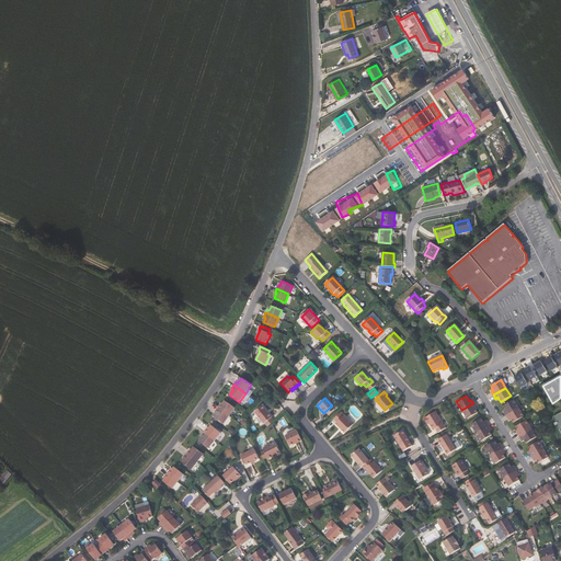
[(506,411),(503,412),(505,415),(518,408),(513,399),(503,405),(505,410),(506,411)]
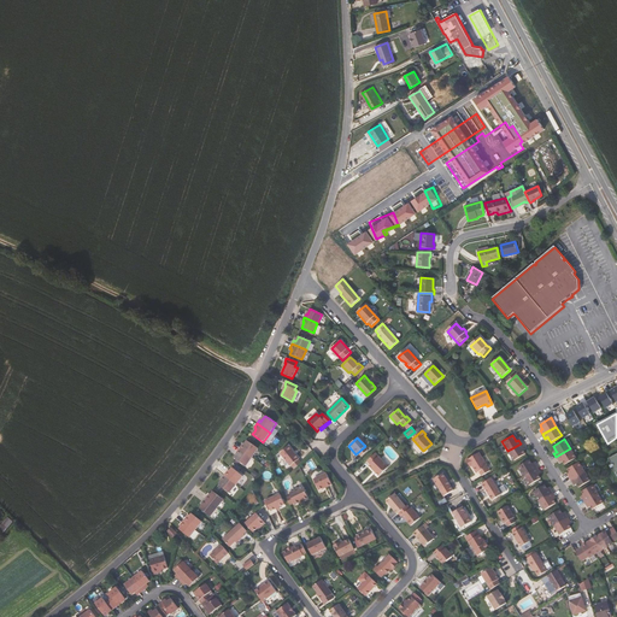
[(244,446),(241,445),(239,448),(252,458),(258,448),(247,441),(245,444),(244,446)]
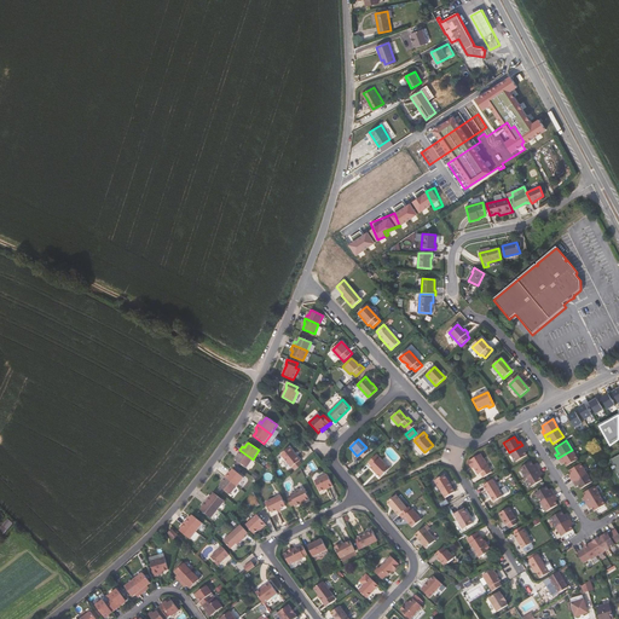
[(524,449),(522,445),(509,452),(515,462),(526,455),(524,451),(522,450),(524,449)]
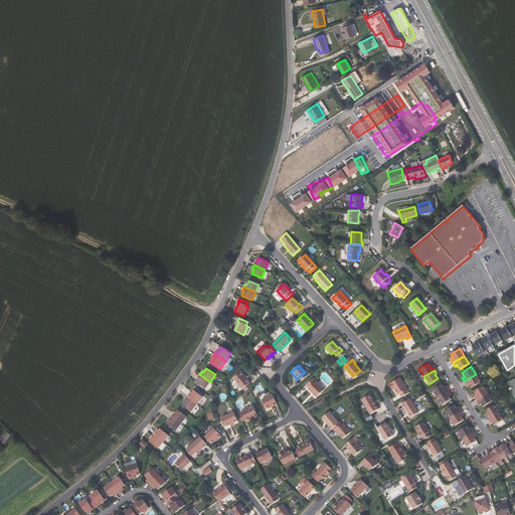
[(196,382),(205,389),(210,382),(199,374),(197,377),(199,378),(197,381),(196,382)]
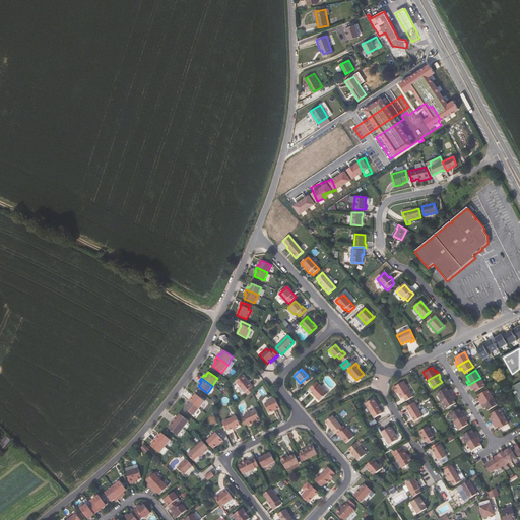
[(473,389),(475,391),(484,386),(480,378),(468,385),(470,388),(472,387),(473,389)]
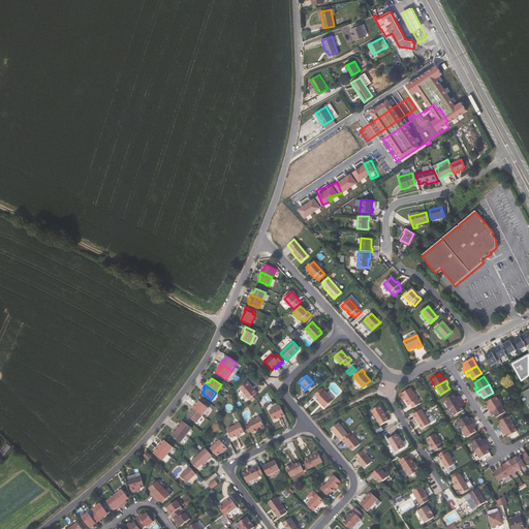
[(241,392),(248,400),(256,394),(248,385),(241,392)]
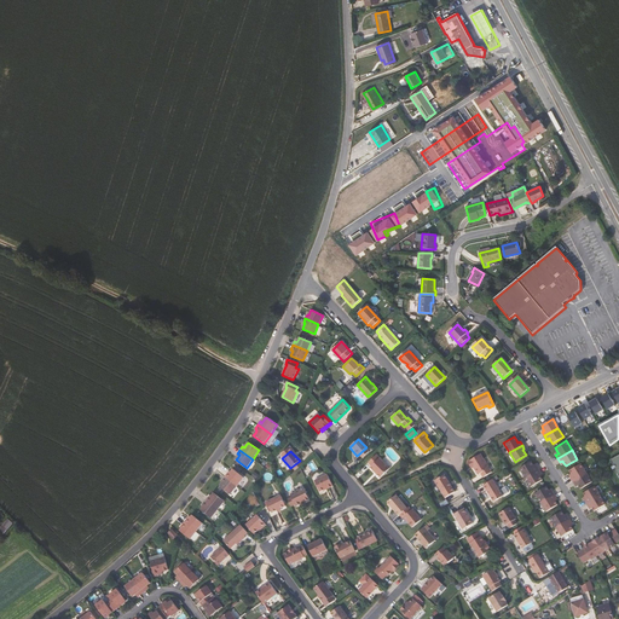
[(369,467),(380,479),(389,469),(376,455),(368,462),(370,466),(369,467)]
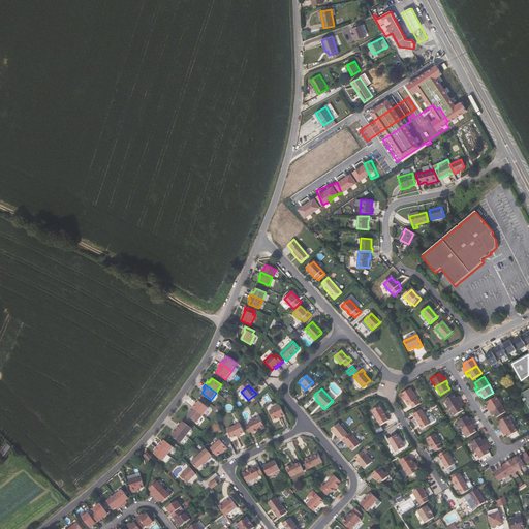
[(410,405),(412,408),(419,404),(410,389),(399,395),(402,399),(403,398),(408,406),(410,405)]
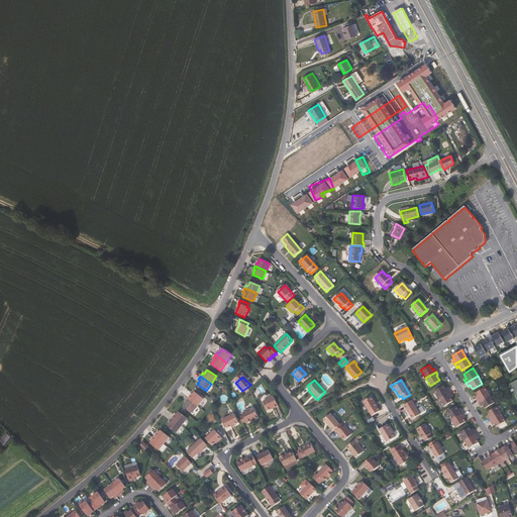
[(444,389),(442,386),(433,391),(438,399),(449,393),(447,389),(445,390),(444,389)]
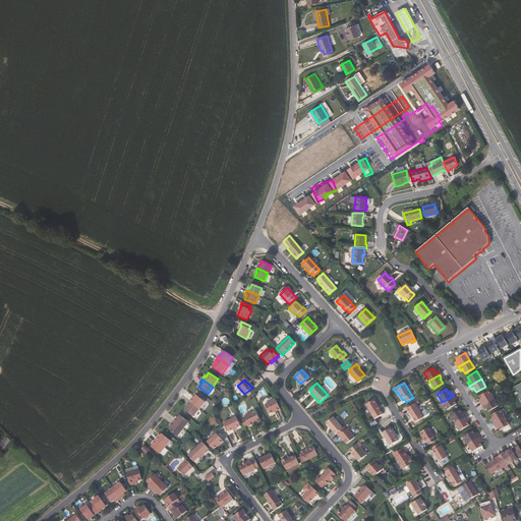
[(481,400),(479,401),(481,405),(493,398),(488,390),(478,396),(480,399),(481,400)]
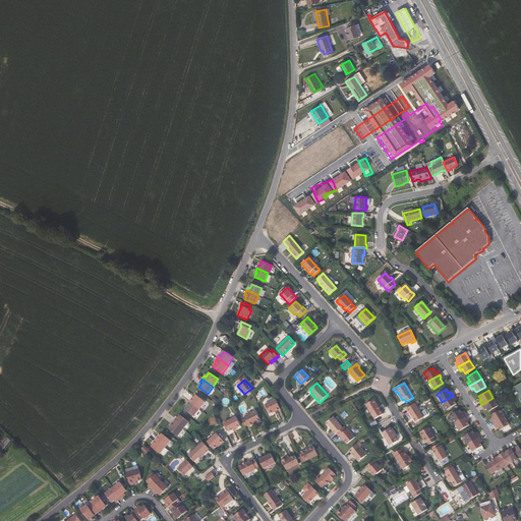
[(193,398),(192,400),(191,399),(188,401),(199,410),(205,402),(196,396),(193,398)]
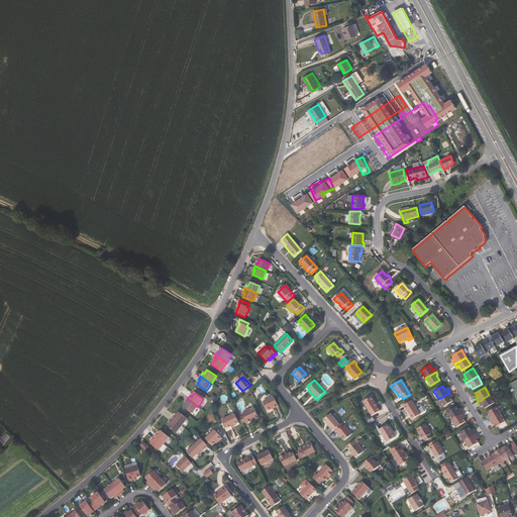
[(450,395),(449,393),(438,399),(442,407),(451,401),(450,398),(449,396),(450,395)]
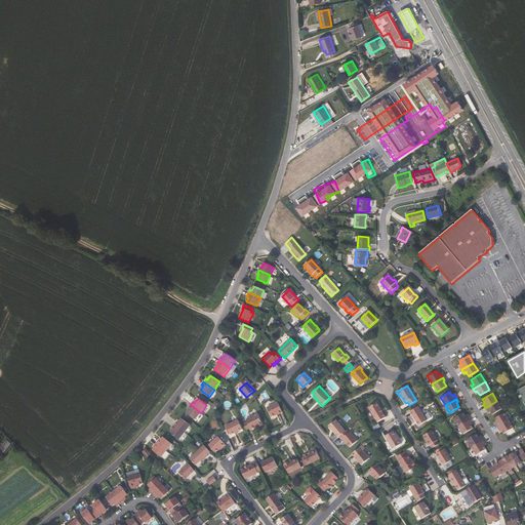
[(490,411),(491,414),(501,408),(496,401),(485,408),(487,411),(489,410),(490,411)]
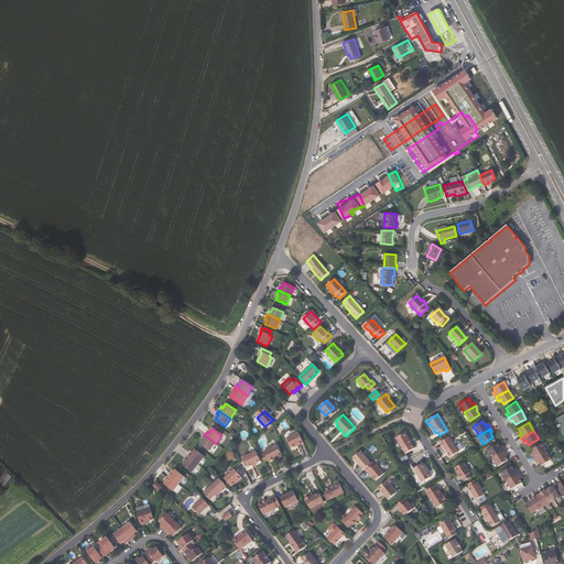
[(301,444),(303,443),(297,433),(285,438),(291,448),(299,444),(299,445),(300,445),(301,444)]
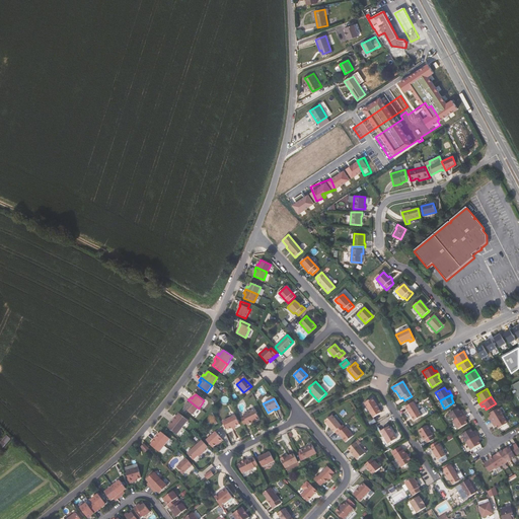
[(364,402),(370,413),(378,409),(371,398),(364,402)]
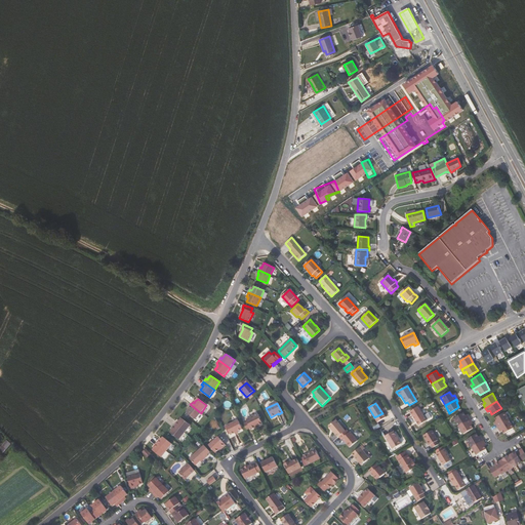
[(186,412),(195,419),(201,413),(190,404),(188,407),(189,409),(188,411),(186,412)]
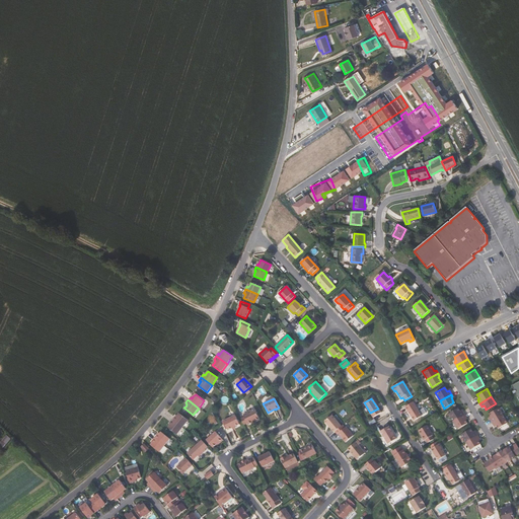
[(413,420),(420,415),(412,400),(403,405),(413,420)]
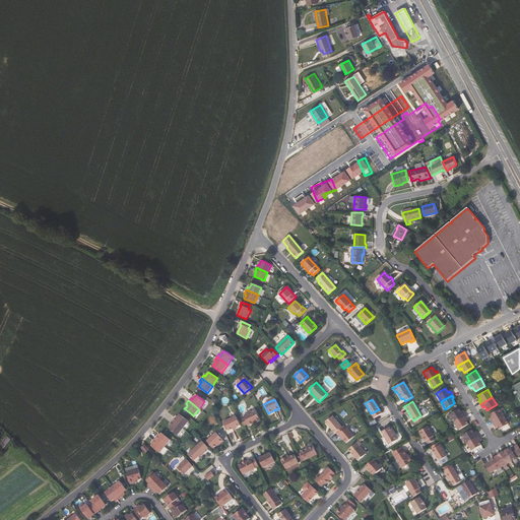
[(499,408),(490,414),(491,416),(492,418),(490,419),(492,423),(503,415),(499,408)]
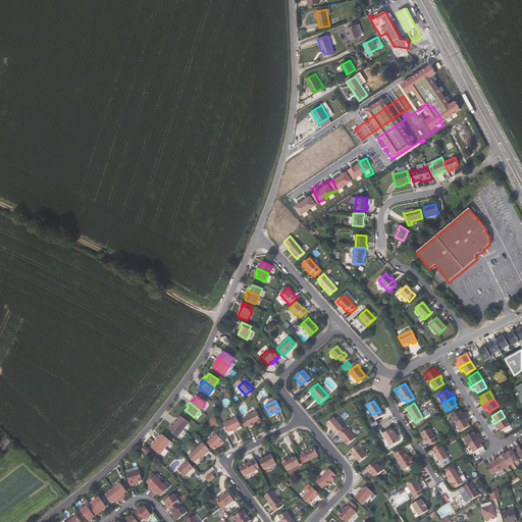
[(461,413),(460,411),(451,416),(455,424),(466,417),(464,414),(462,415),(461,413)]
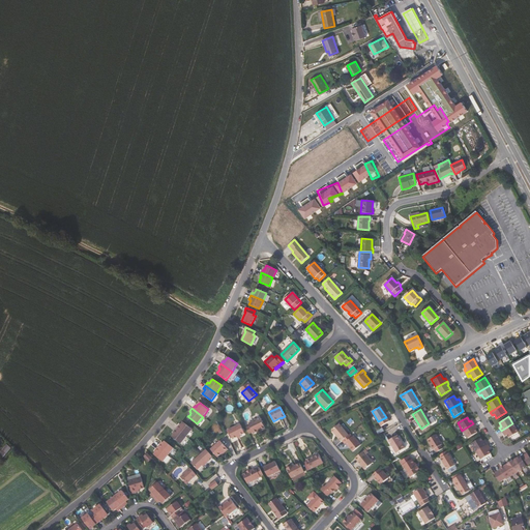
[(252,432),(253,434),(264,429),(259,418),(247,423),(248,427),(252,432)]
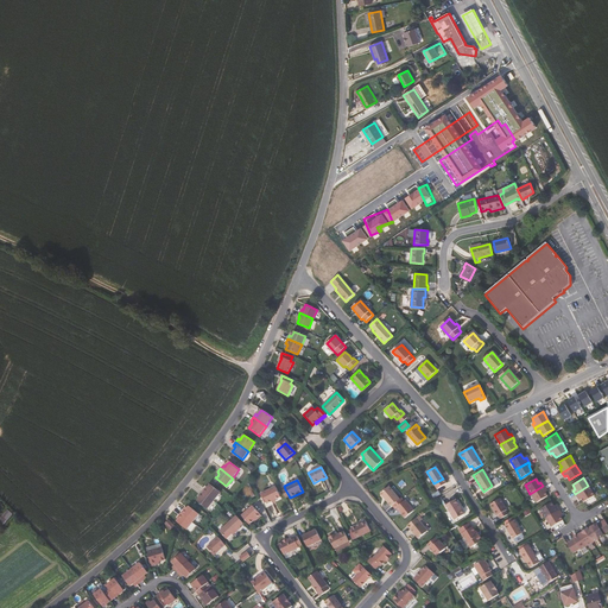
[(206,491),(204,488),(201,492),(214,501),(220,494),(209,485),(208,488),(206,491)]
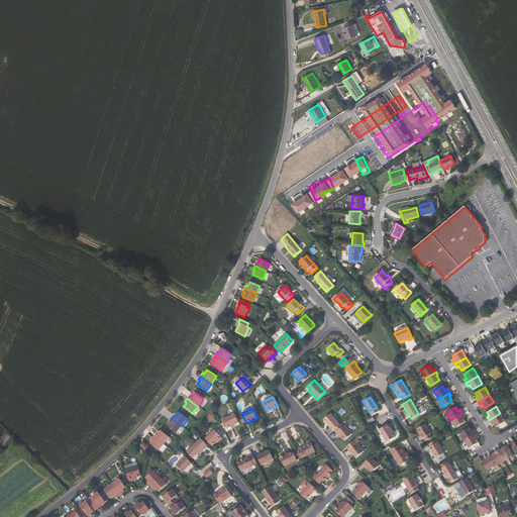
[(329,413),(322,419),(331,430),(333,429),(339,424),(329,413)]
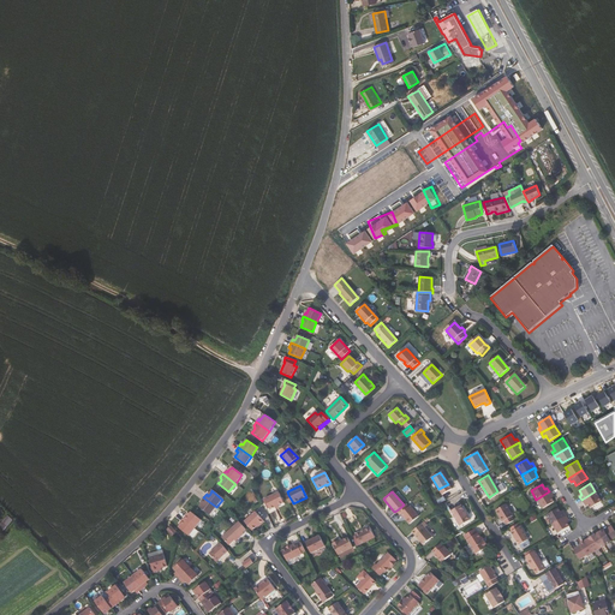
[(551,495),(549,491),(536,500),(542,508),(553,502),(550,499),(549,496),(551,495)]
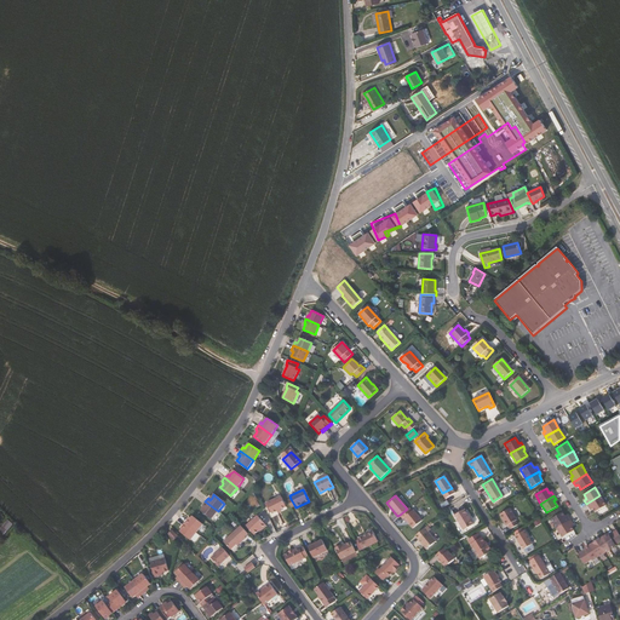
[(592,509),(595,511),(606,505),(600,495),(586,504),(589,507),(591,506),(592,509)]
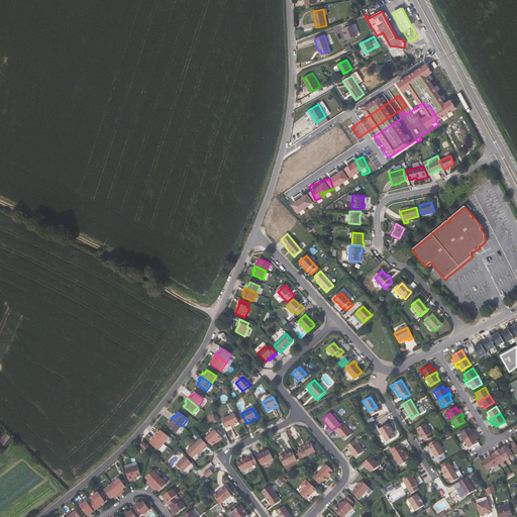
[(222,419),(226,429),(237,423),(233,414),(222,419)]
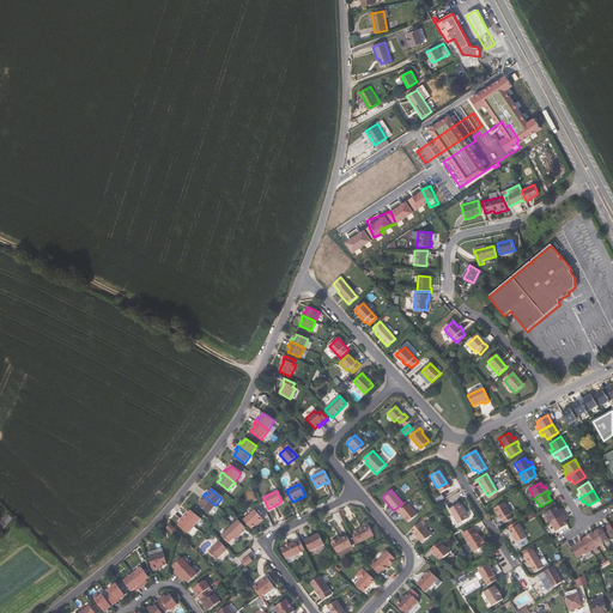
[(200,503),(198,505),(208,514),(216,505),(202,496),(200,499),(201,501),(200,503)]
